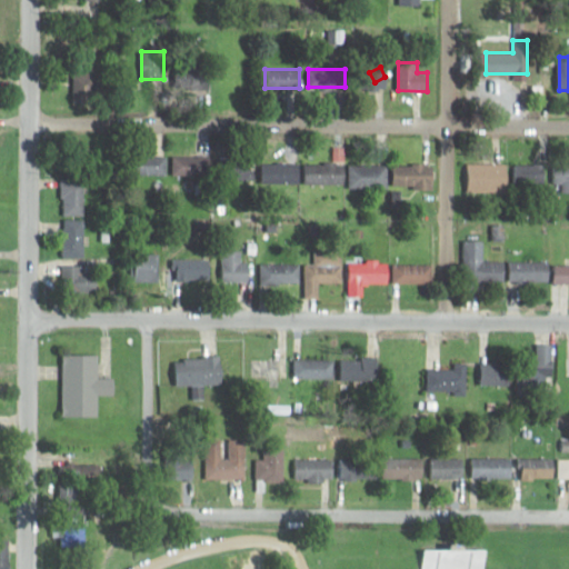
[(73,73),(73,102),(98,102),(98,73),(73,73)]
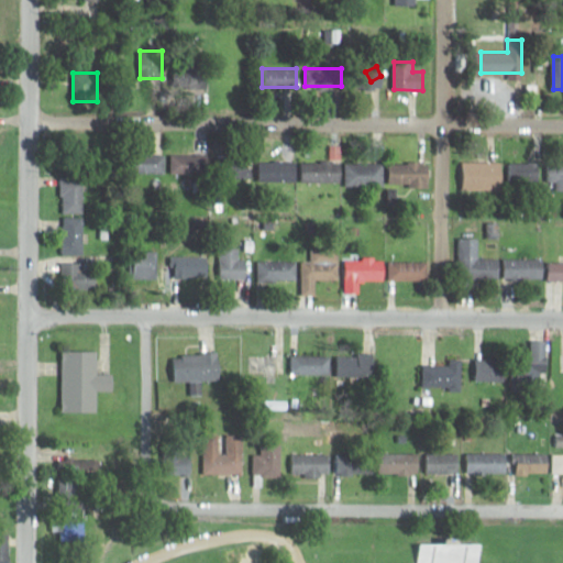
[(136,152),(136,172),(165,172),(165,152),(136,152)]
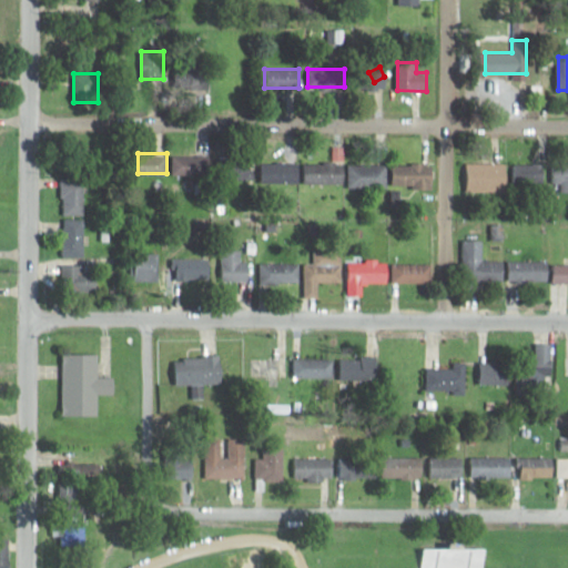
[(210,174),(210,155),(172,155),(172,174),(210,174)]
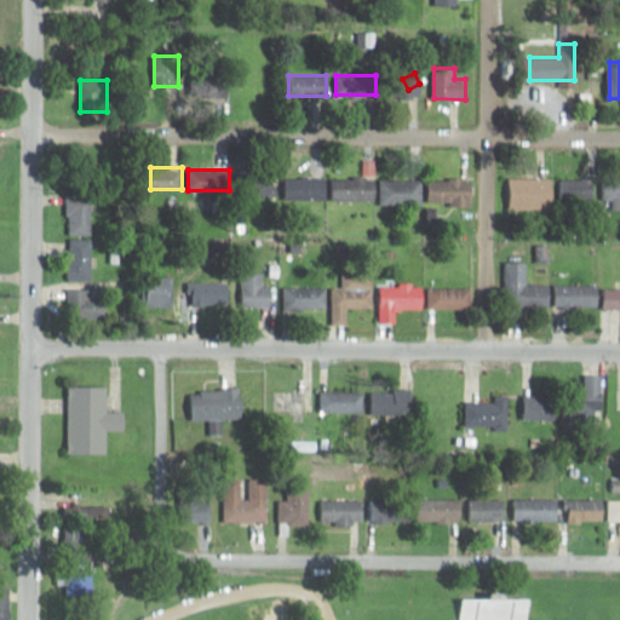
[(327,177),(287,177),(287,200),(327,200),(327,177)]
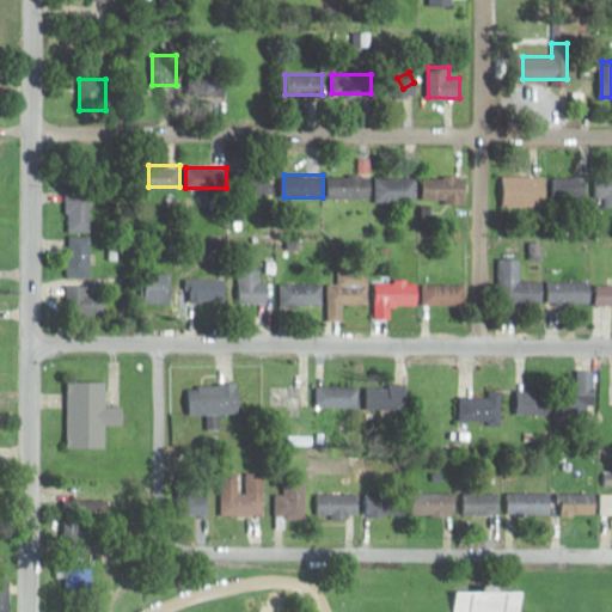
[(372,175),(330,175),(330,199),(372,199),(372,175)]
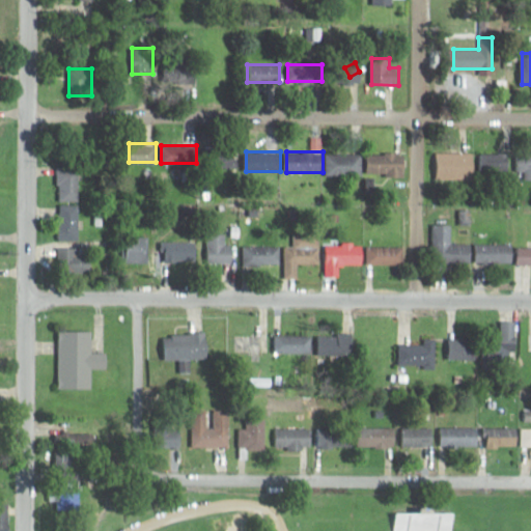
[(474,151),(437,151),(437,178),(474,178),(474,151)]
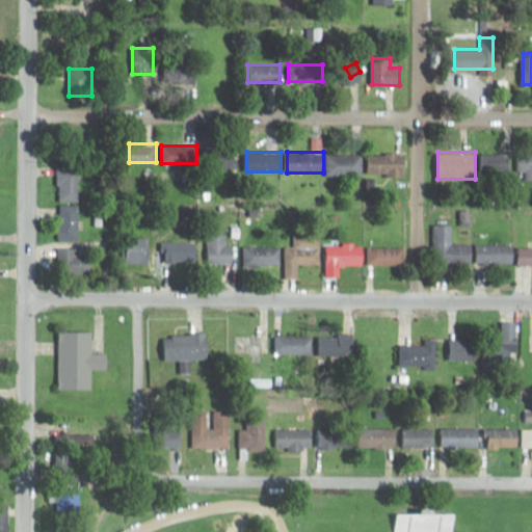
[(531,152),(521,152),(521,171),(531,171),(531,152)]
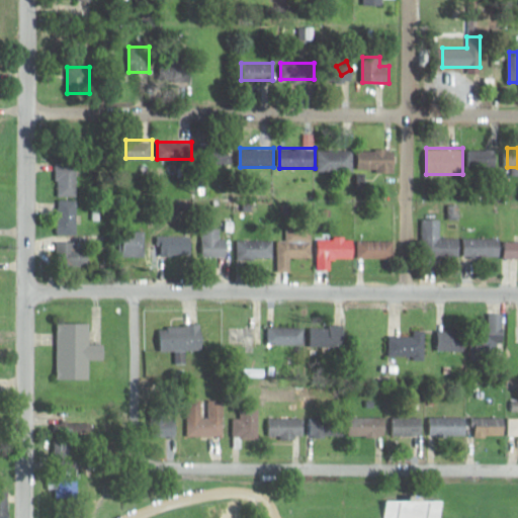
[(468,149),(468,168),(497,168),(497,149),(468,149)]
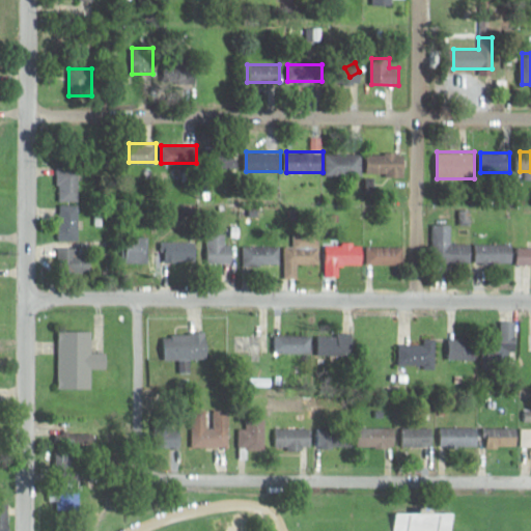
[(362,154),(327,154),(327,174),(362,174),(362,154)]
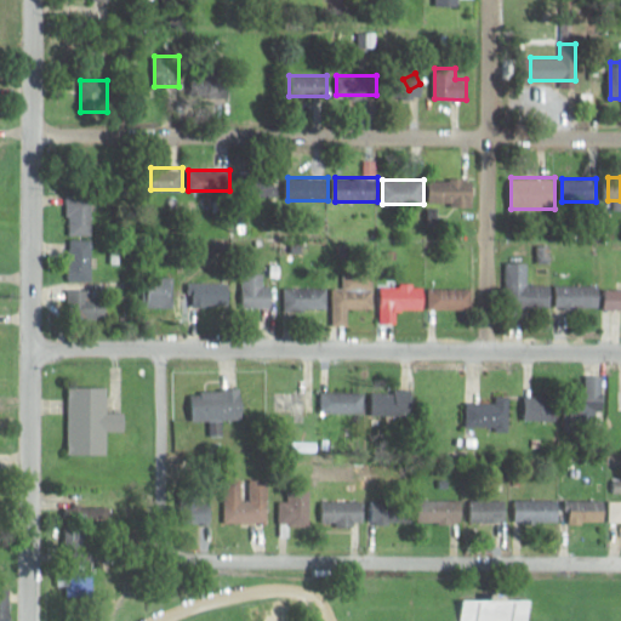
[(428,201),(474,201),(474,180),(428,180),(428,201)]
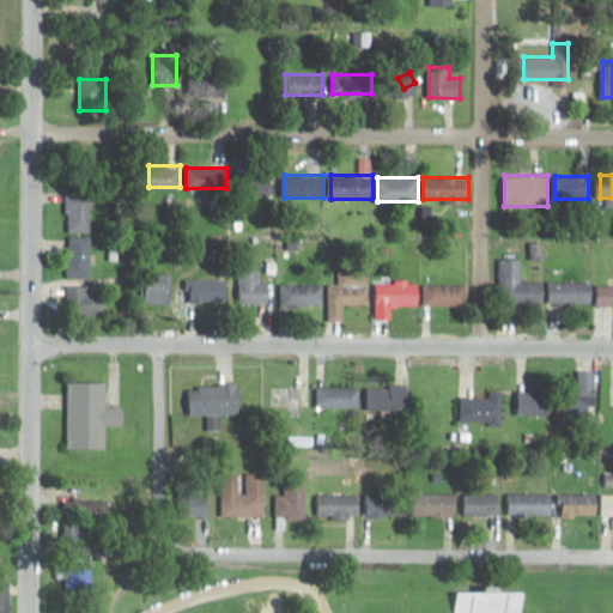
[(91,192),(67,193),(67,231),(92,231),(91,192)]
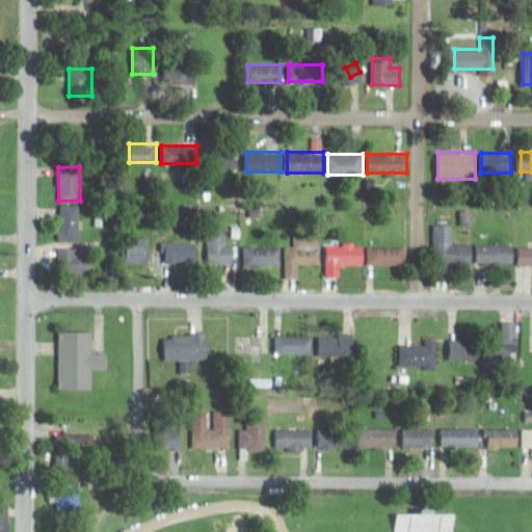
[(79,205),(59,205),(59,240),(79,240),(79,205)]
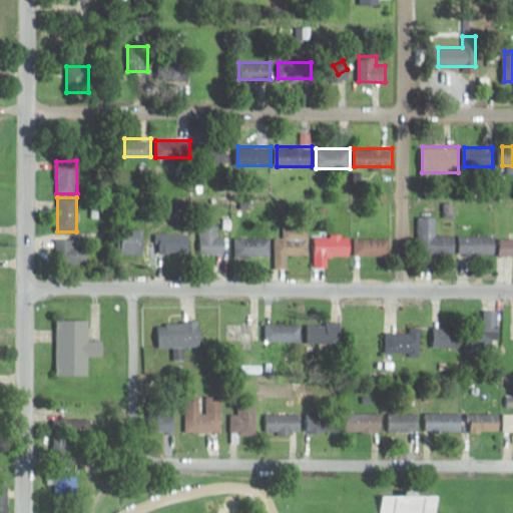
[(419,216),(418,253),(495,254),(496,235),(436,234),(436,216),(419,216)]
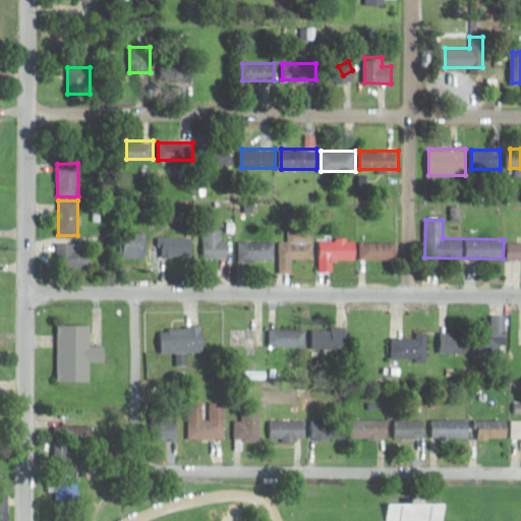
[(221,239),(221,229),(205,229),(205,257),(228,257),(229,239),(221,239)]
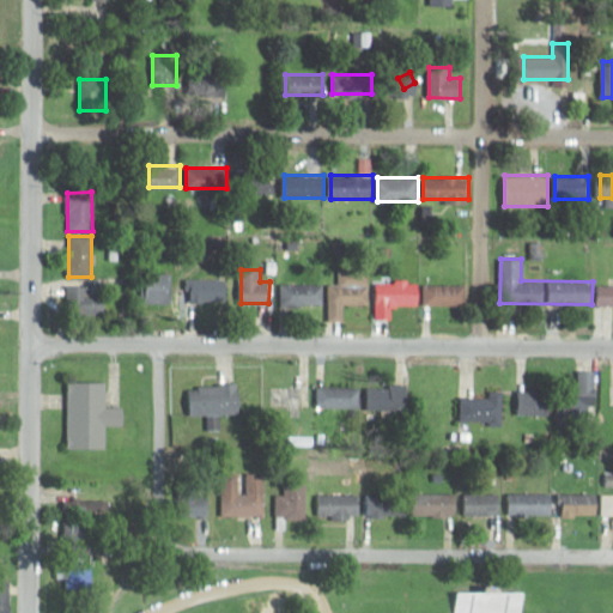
[(328,284),(328,321),(344,321),(344,304),(368,304),(369,271),(338,271),(338,284),(328,284)]
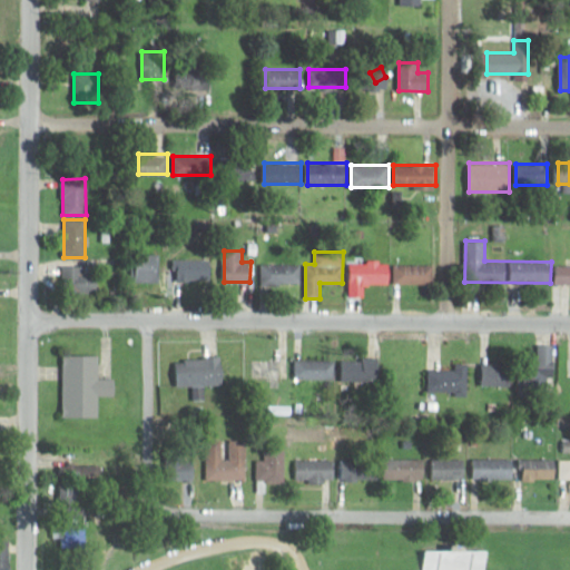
[(159,282),(159,253),(136,253),(136,282),(159,282)]
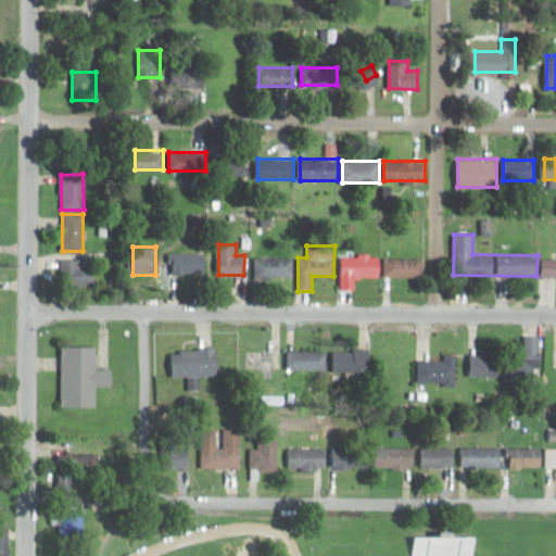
[(175,253),(175,273),(205,273),(205,253),(175,253)]
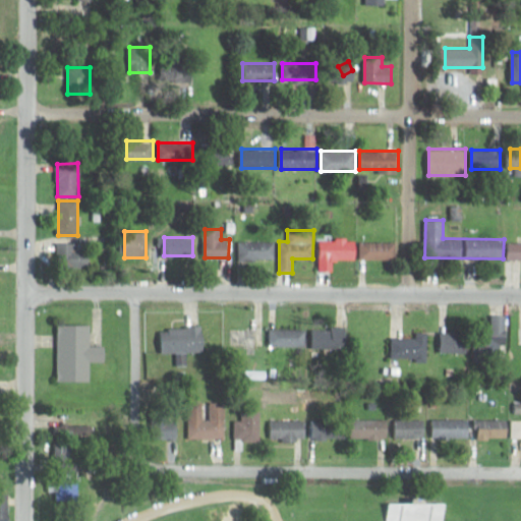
[(321,239),(321,262),(349,262),(349,239),(321,239)]
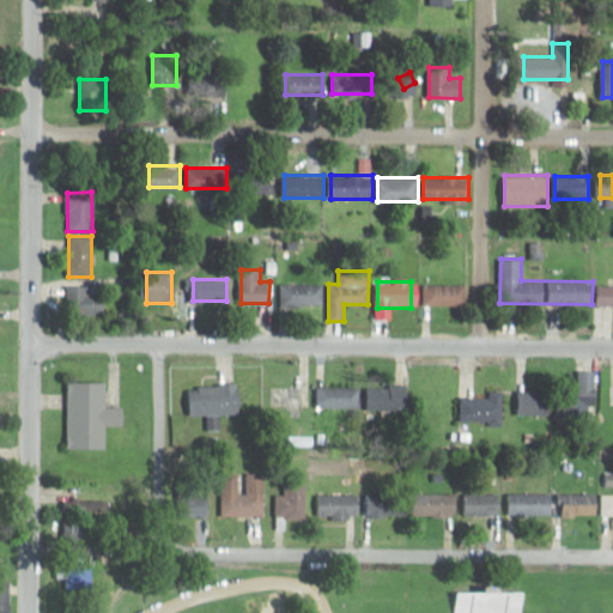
[(281,305),(321,305),(321,284),(281,284),(281,305)]
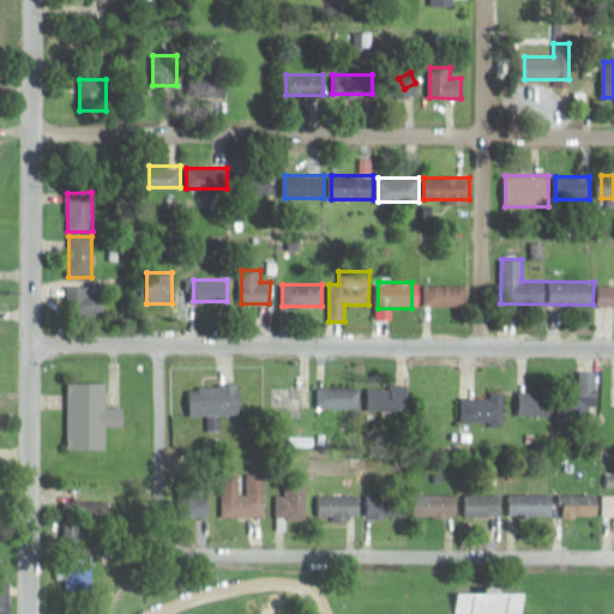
[(467,284),(423,284),(423,306),(467,306),(467,284)]
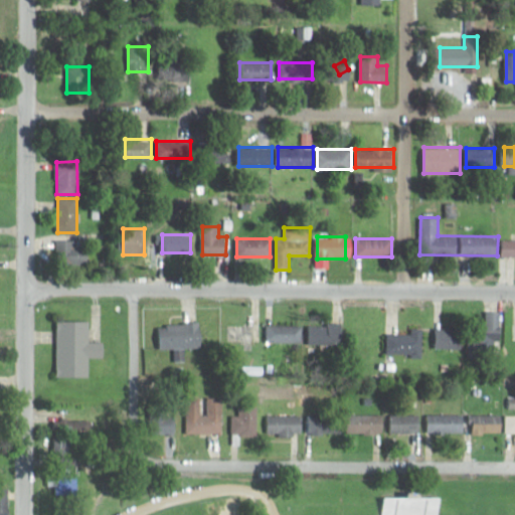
[(514,238),(502,239),(502,256),(514,255),(514,238)]
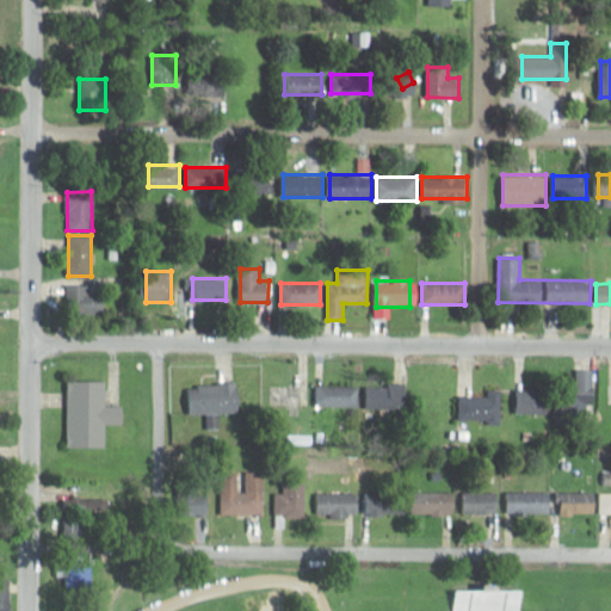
[(68,284),(68,309),(100,309),(100,284),(68,284)]
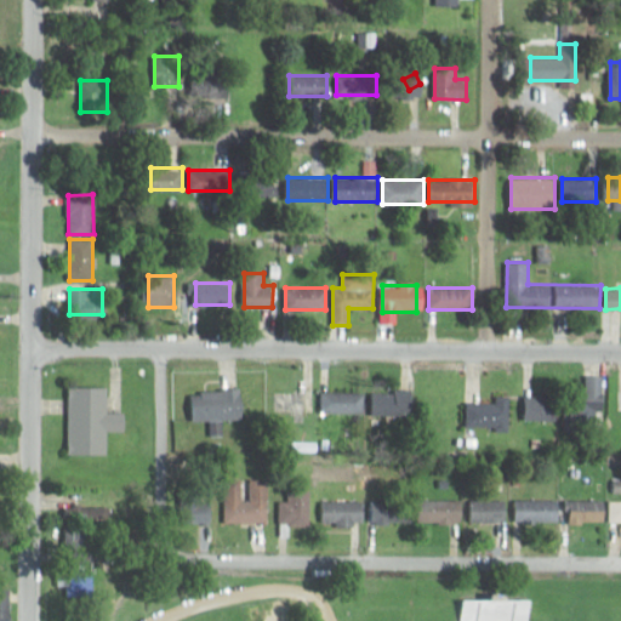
[(108,387),(69,387),(69,455),(108,455),(108,431),(126,431),(126,412),(108,412),(108,387)]
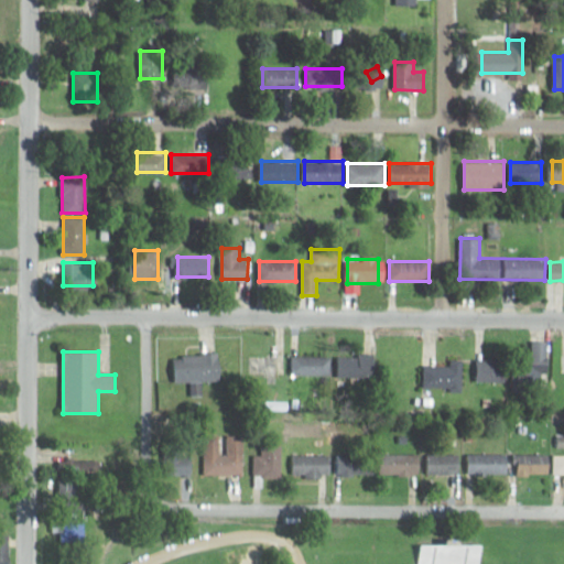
[(174,382),(220,381),(220,354),(173,355),(174,382)]
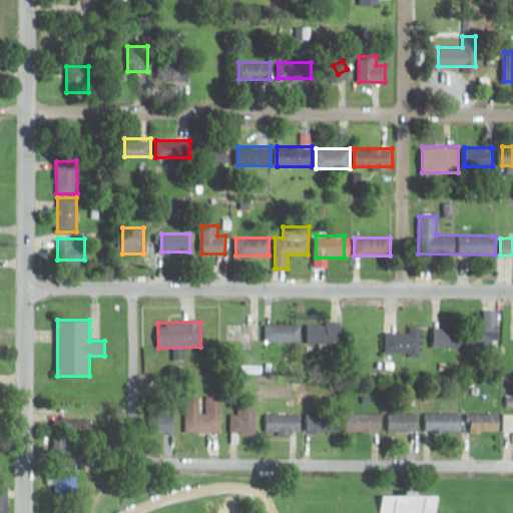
[(341,323),(311,323),(311,345),(341,345),(341,323)]
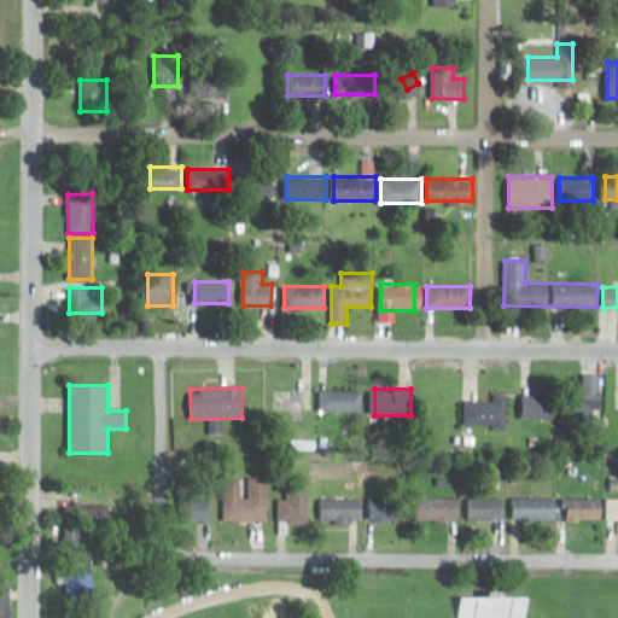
[(304,412),(304,391),(270,391),(270,412),(304,412)]
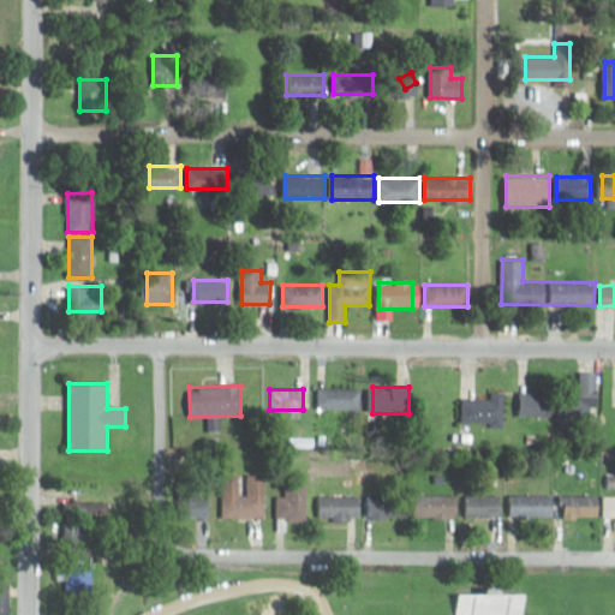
[(318,410),(360,410),(360,389),(318,389),(318,410)]
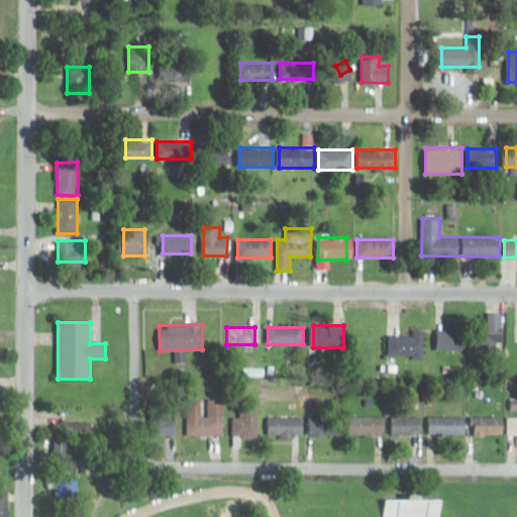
[(424,329),(412,329),(412,335),(389,335),(389,356),(424,356),(424,329)]
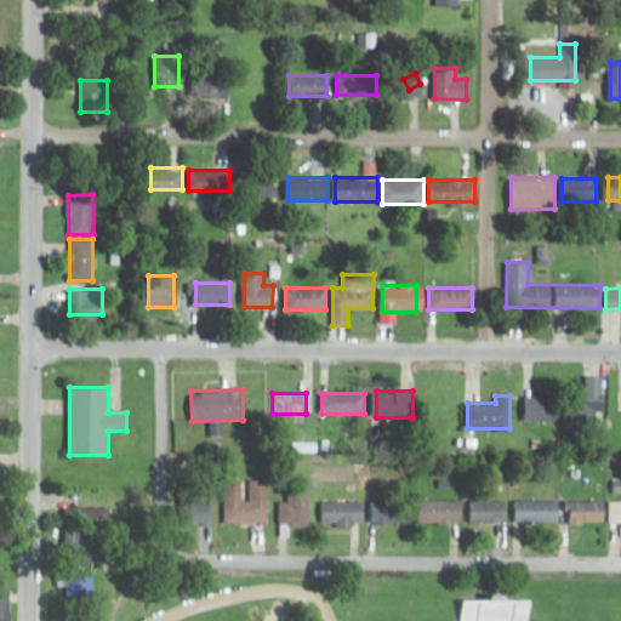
[(525,420),(558,420),(558,397),(525,397),(525,420)]
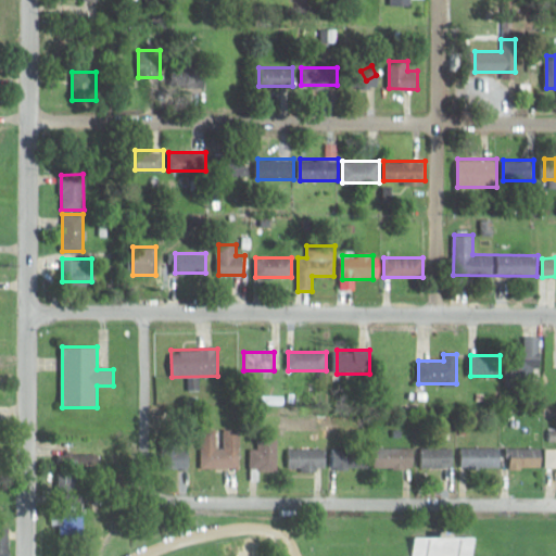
[(542,355),(506,355),(506,382),(542,382),(542,355)]
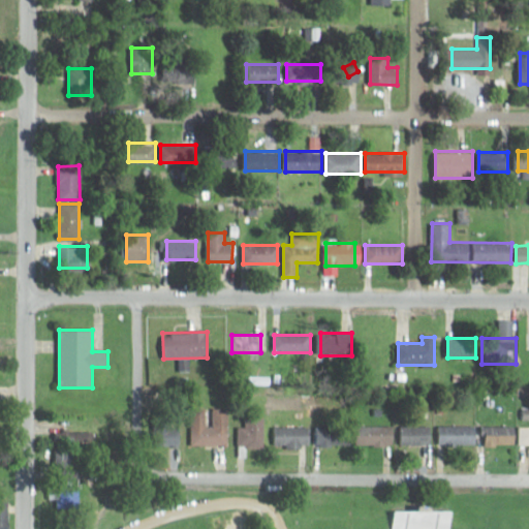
[(191,444),(227,444),(227,408),(212,409),(212,427),(207,427),(206,409),(191,409),(191,444)]
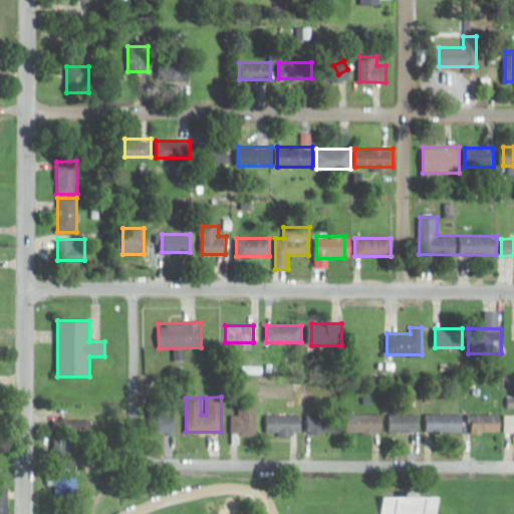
[(256,435),(256,406),(239,406),(239,416),(230,416),(230,435),(256,435)]
